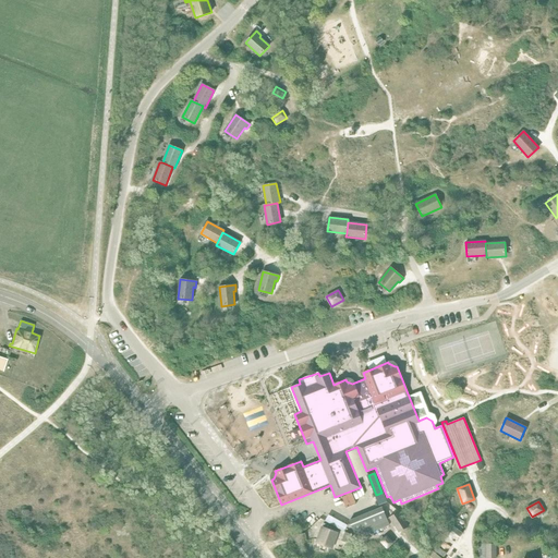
[(381,507),(349,520),(356,538),(389,525),(385,513),(381,507)]
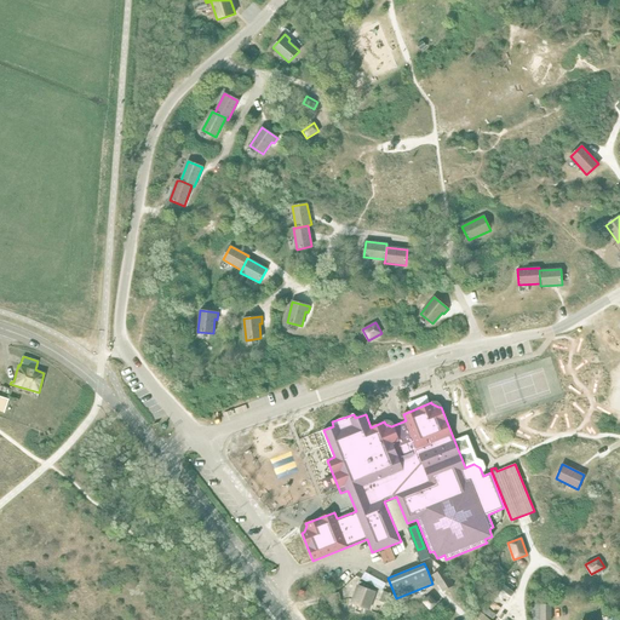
[(443,568),(432,575),(443,591),(453,585),(443,568)]
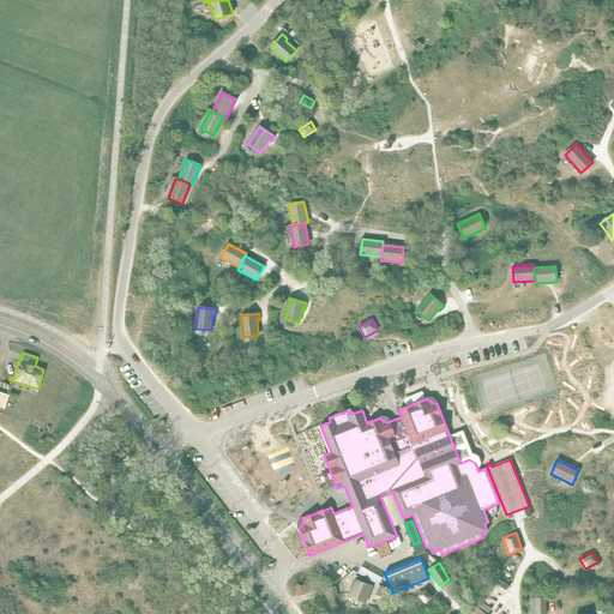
[(355,581),(348,596),(365,603),(372,587),(360,582),(361,578),(356,576),(355,581)]
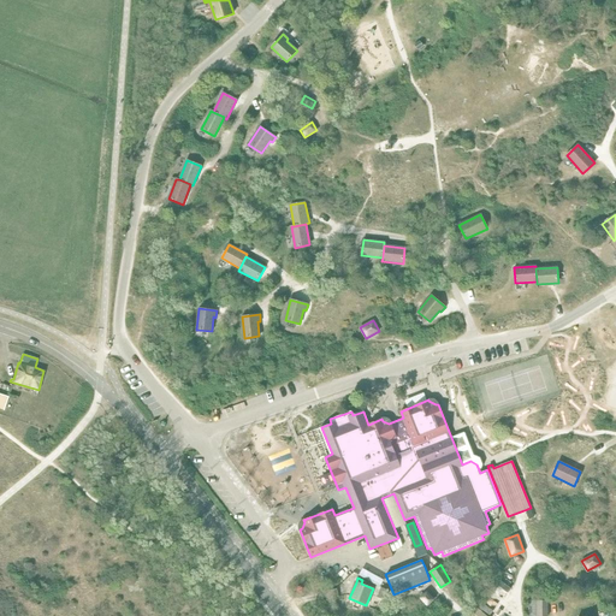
[(380,587),(377,598),(385,600),(389,591),(380,587)]
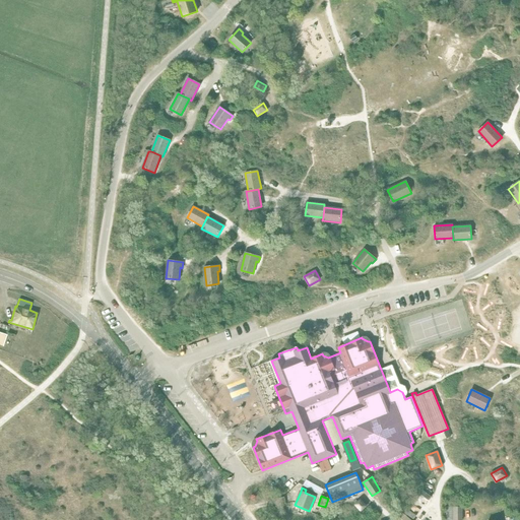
[(277,499),(274,499),(275,507),(278,506),(285,504),(284,497),(277,499)]
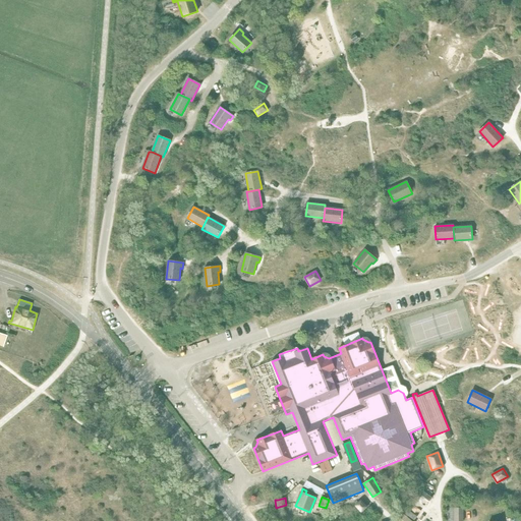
[(361,502),(356,506),(361,511),(365,507),(361,502)]
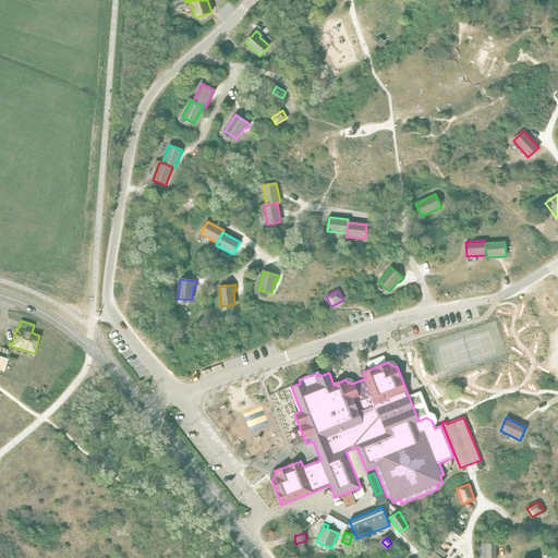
[(495,557),(496,544),(486,544),(486,557),(495,557)]
